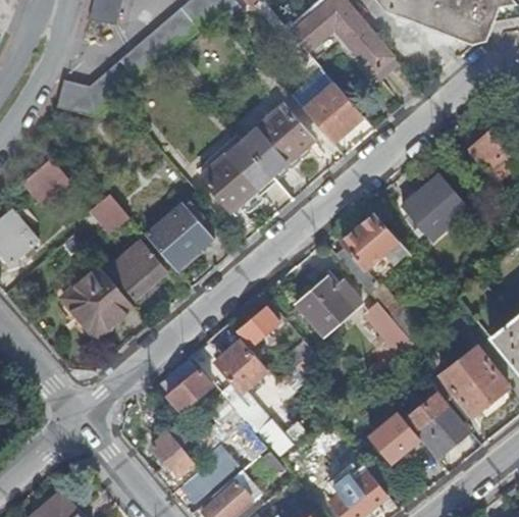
[(93,118),(114,99),(165,55),(215,11),(228,26),(243,13),(230,0),(245,0),(249,5),(255,0),(188,0),(88,88),(61,82),(54,107),(93,118)]
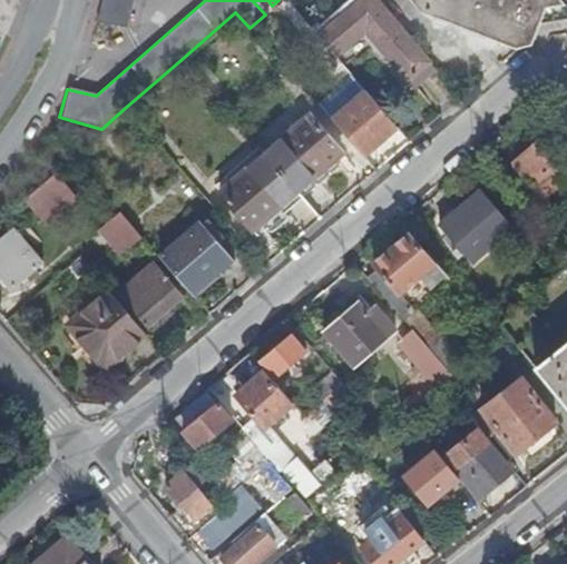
[(98,0),(93,20),(119,28),(126,0),(98,0)]
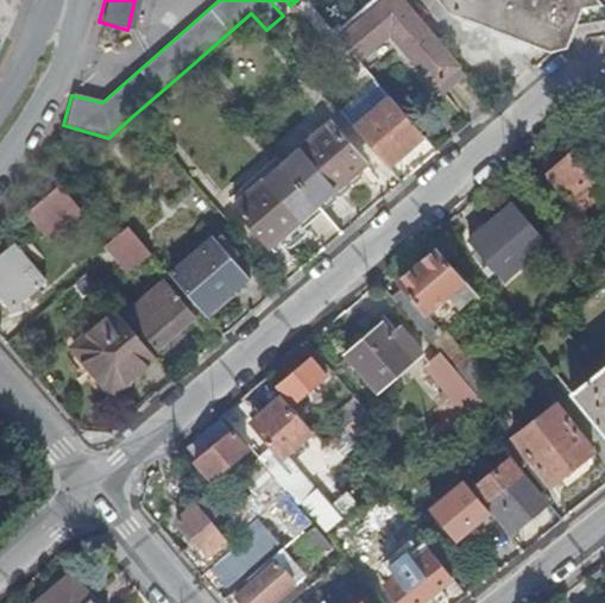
[(439,93),(461,74),(396,0),(379,0),(336,38),(357,62),(389,36),(439,93)]
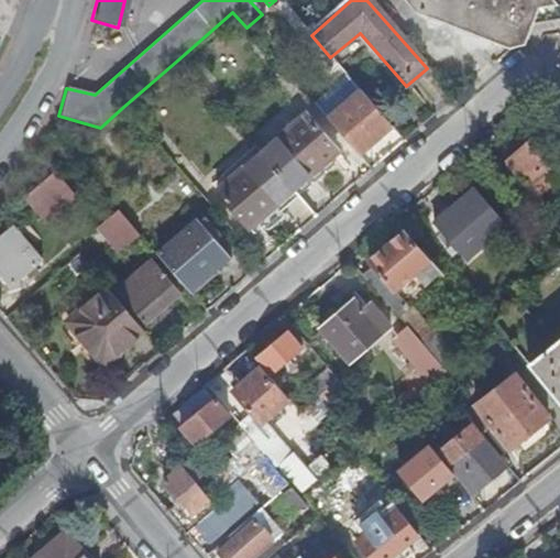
[(508,45),(511,45),(529,29),(537,7),(556,3),(552,0),(405,0),(417,13),(508,45)]
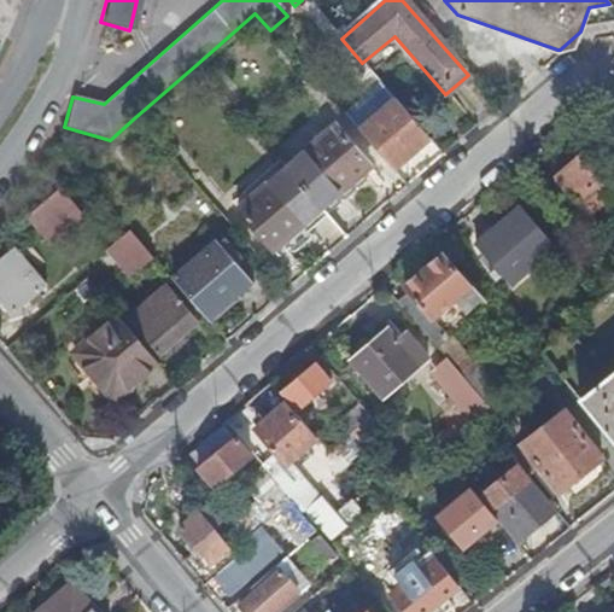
[(580,31),(560,50),(576,48),(580,31)]
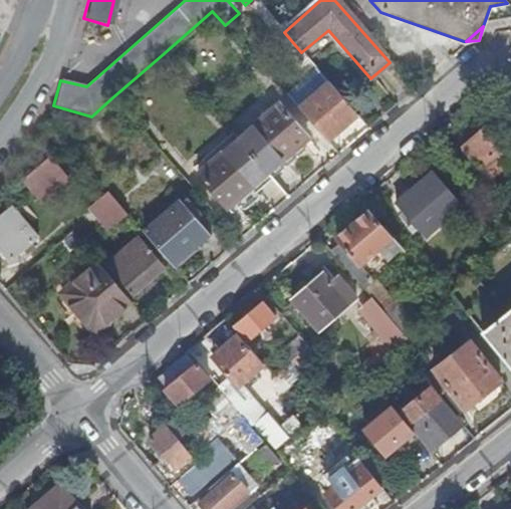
[(296,107),(326,82),(314,66),(283,92),(296,107)]
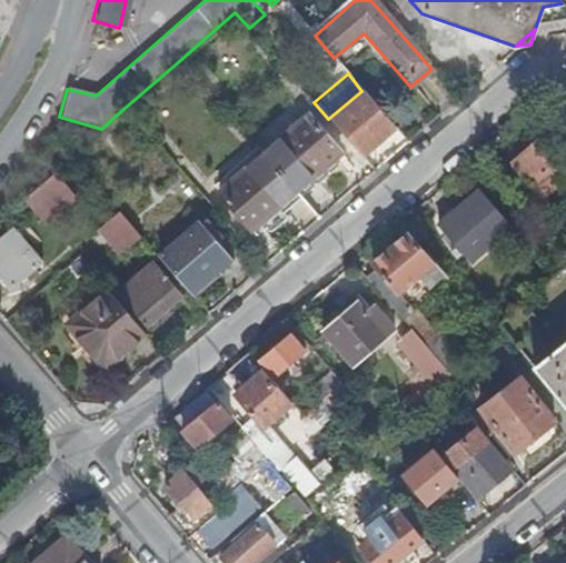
[(328,119),(359,156),(393,127),(361,91),(328,119)]
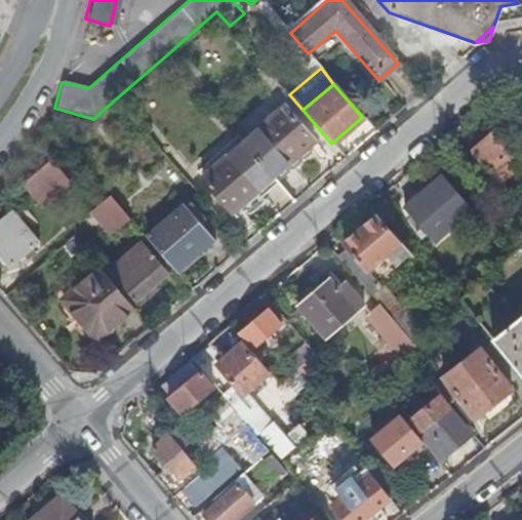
[(241,143),(275,183),(316,147),(282,107),(241,143)]
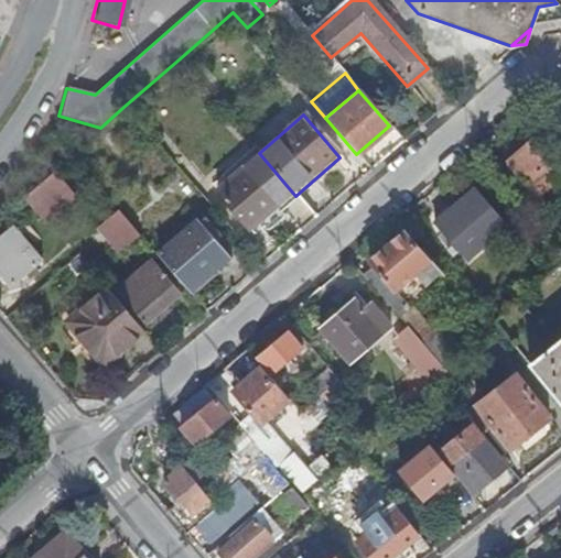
[(537,193),(560,171),(560,137),(549,123),(508,160),(537,193)]
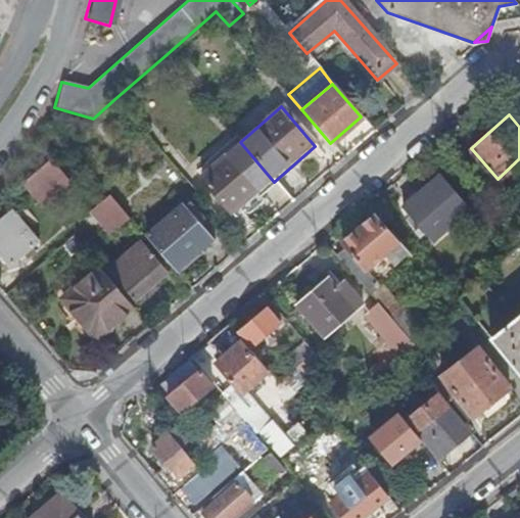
[(233,217),(274,182),(240,142),(199,177),(233,217)]
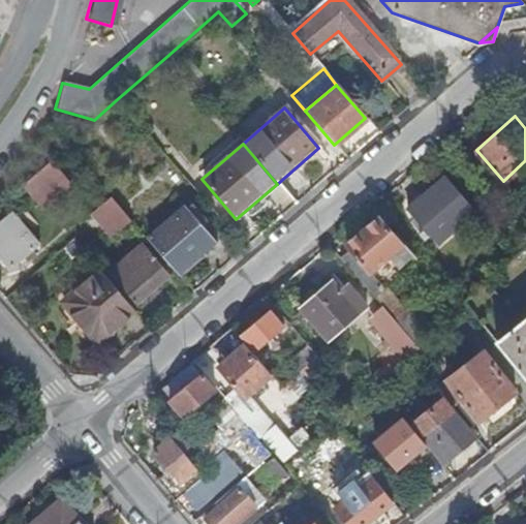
[(49,160),(19,185),(37,207),(67,182),(49,160)]
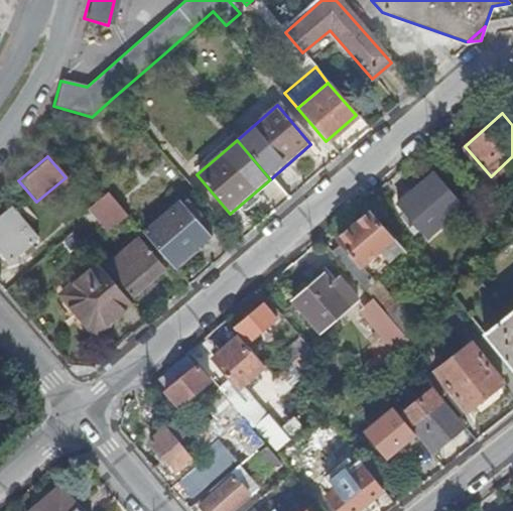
[(424,236),(462,205),(433,171),(396,203),(424,236)]
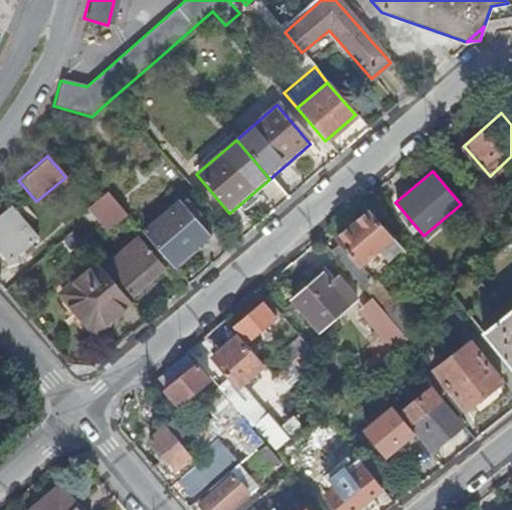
[(107,230),(126,214),(106,190),(87,207),(107,230)]
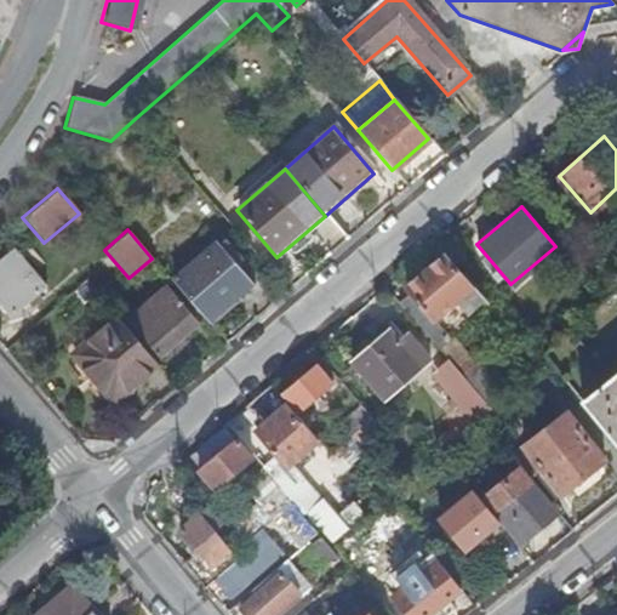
[(172,283),(209,324),(252,288),(215,245),(172,283)]
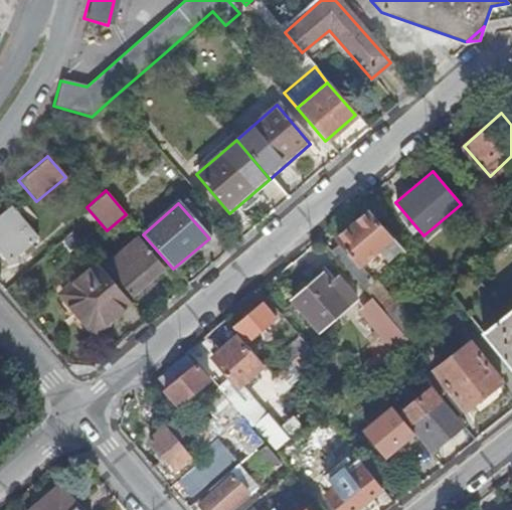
[(0,246),(10,259),(36,236),(9,207),(0,214),(0,246)]
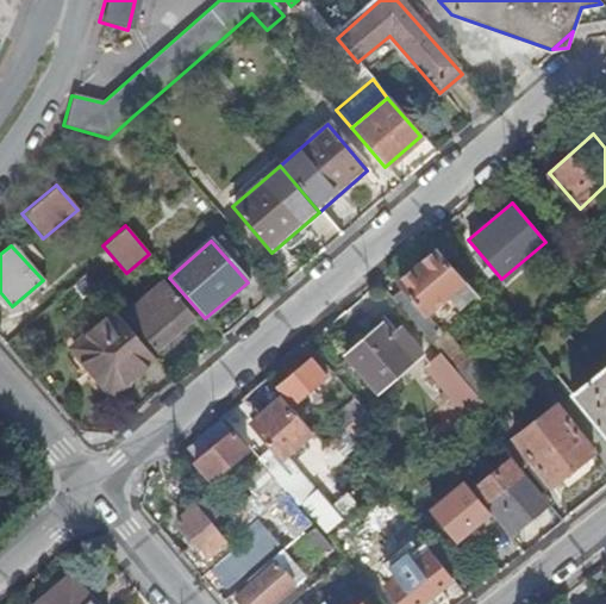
[(403,286),(392,294),(430,338),(441,329),(425,311),(449,291),(457,299),(470,287),(436,248),(398,281),(403,286)]
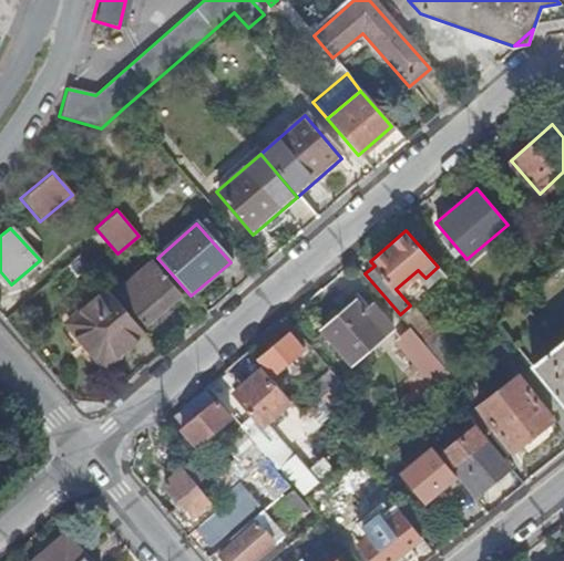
[(500,326),(563,405),(563,261),(495,321),(500,326)]
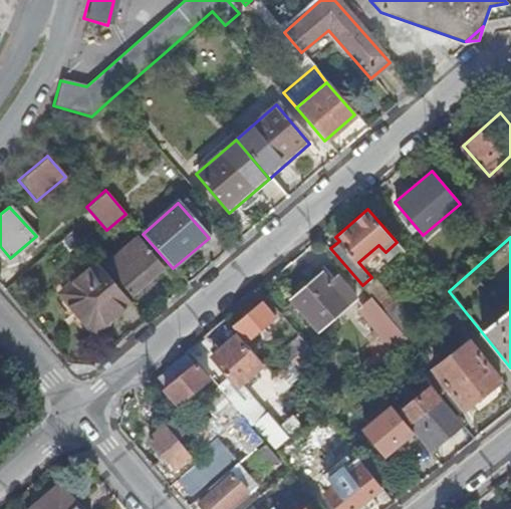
[(149,276),(161,266),(135,238),(105,263),(131,292),(142,282),(147,288),(153,282),(149,276)]
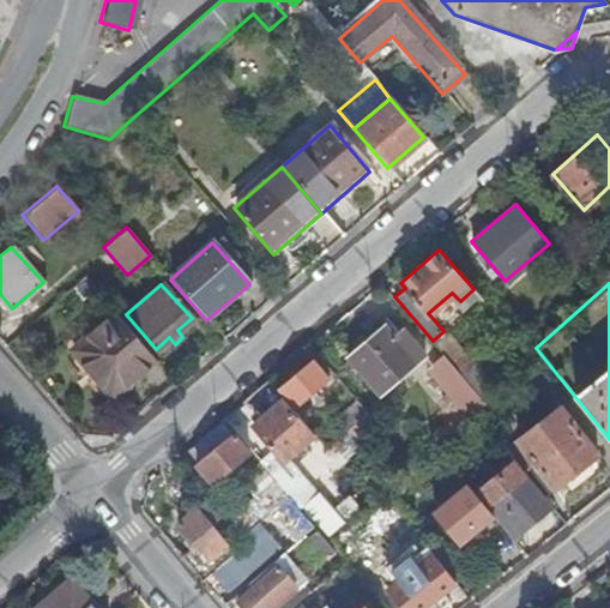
[(110,393),(151,359),(113,313),(72,348),(110,393)]
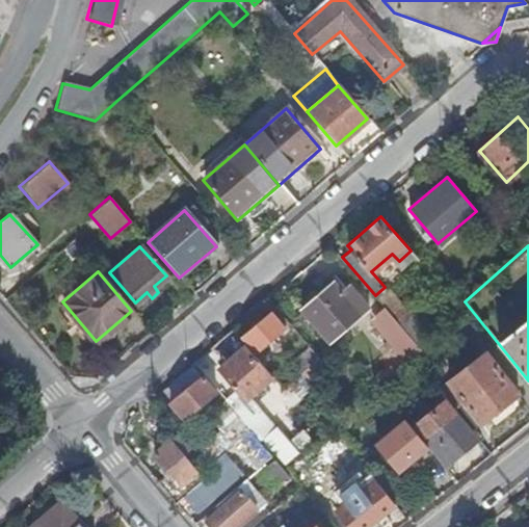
[(301,306),(331,341),(339,334),(370,308),(349,284),(342,289),(333,279),(301,306)]
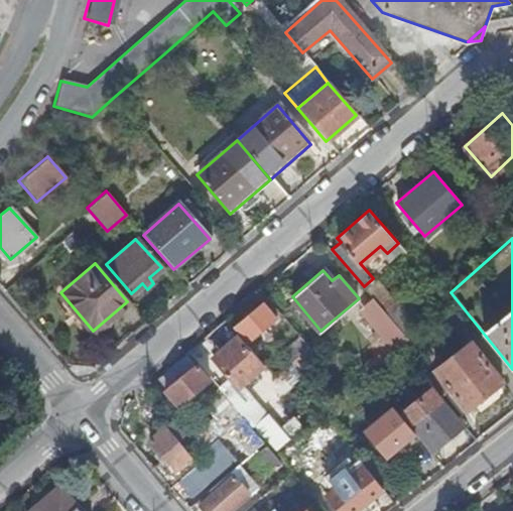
[(395,349),(408,338),(373,297),(360,308),(377,328),(372,333),(377,338),(381,334),(395,349)]
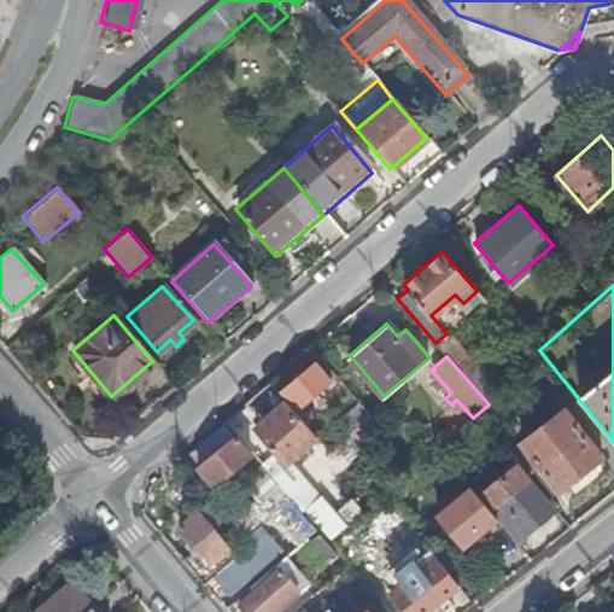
[(298,409),(332,379),(316,361),(282,391),(298,409)]
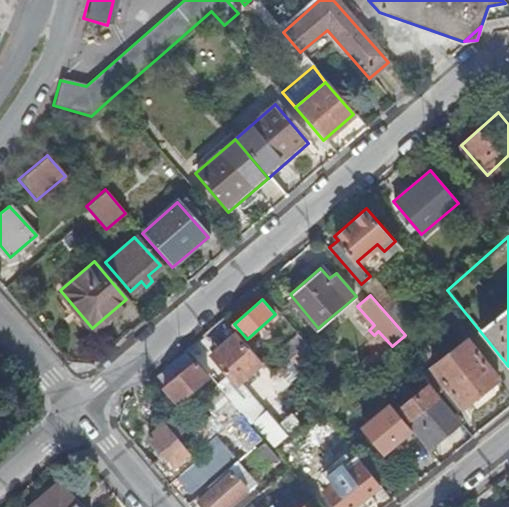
[(326,321),(318,328),(325,336),(333,329),(326,321)]
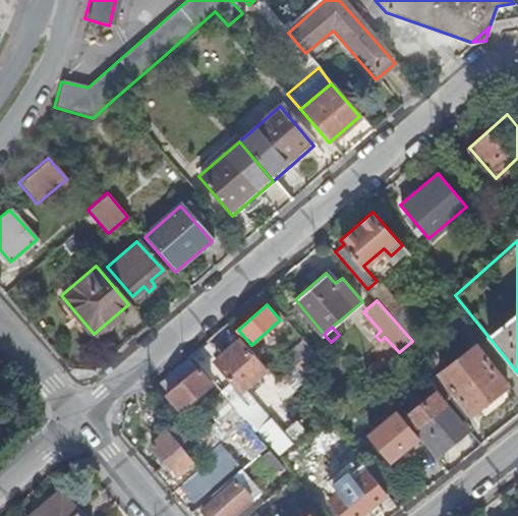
[(266,366),(240,337),(213,360),(238,391),(242,388),(259,374),(266,366)]
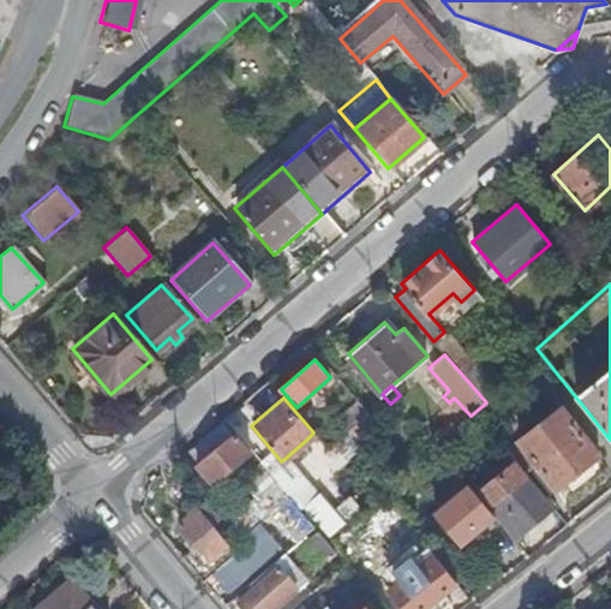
[(367,411),(358,400),(336,418),(346,430),(367,411)]
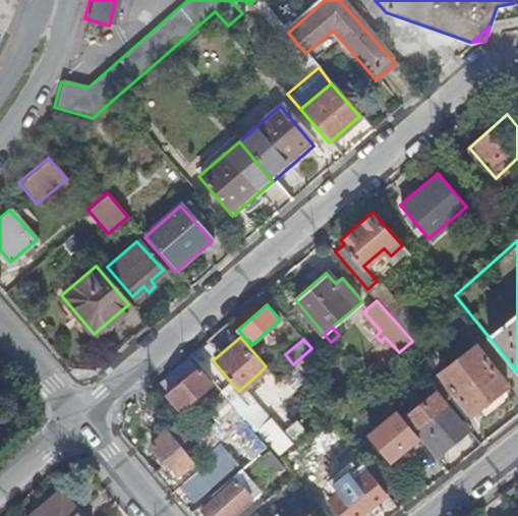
[(471,413),(507,385),(474,344),(439,373),(471,413)]
